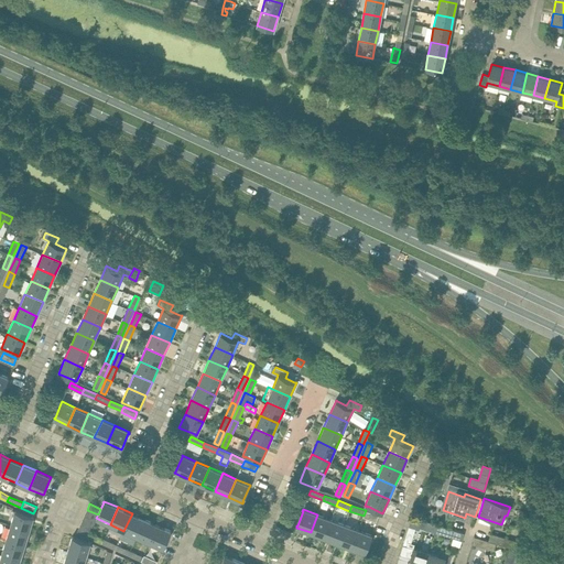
[(96,518),(98,514),(87,510),(85,516),(96,520),(96,518)]
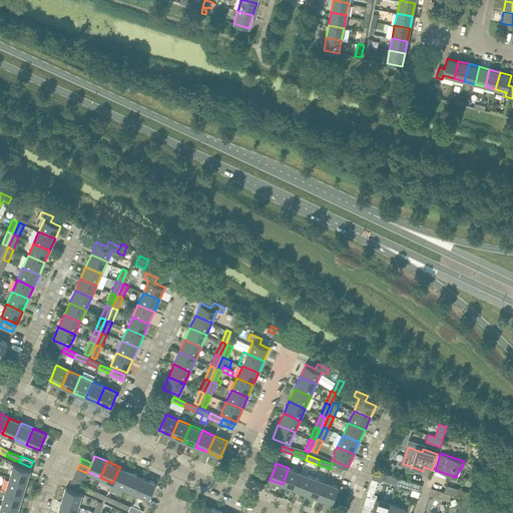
[(345,469),(333,464),(331,469),(331,470),(342,474),(345,469)]
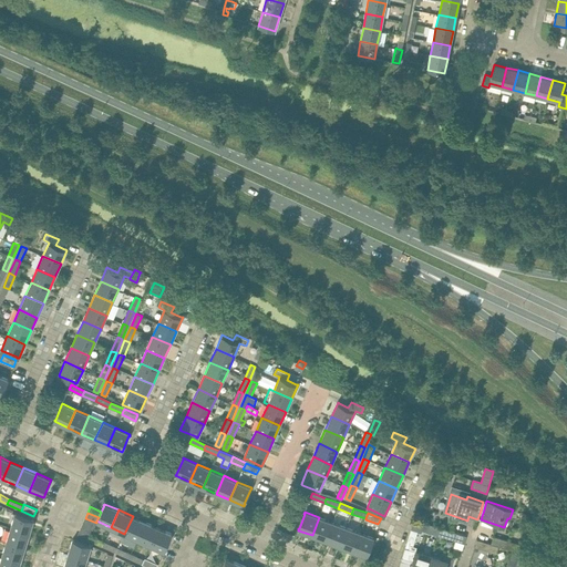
[(29,534),(33,519),(32,518),(17,514),(16,514),(10,528),(29,534)]
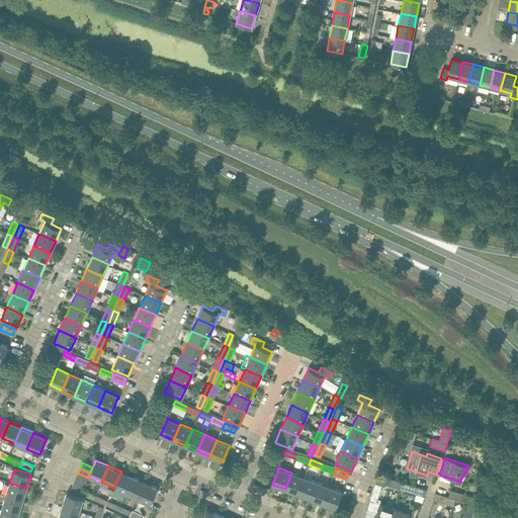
[(125,493),(133,477),(121,471),(113,488),(125,493)]
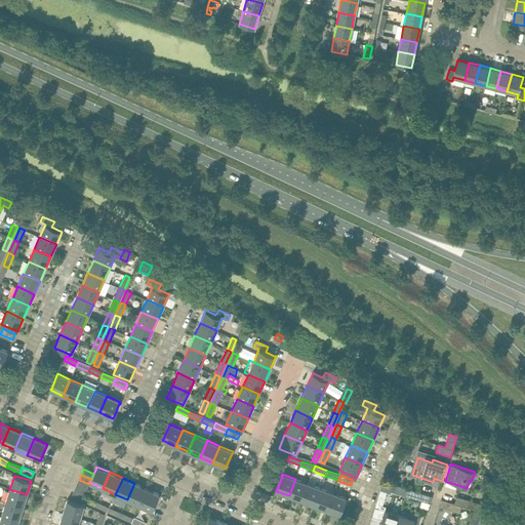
[(301,500),(308,484),(295,479),(289,495),(301,500)]
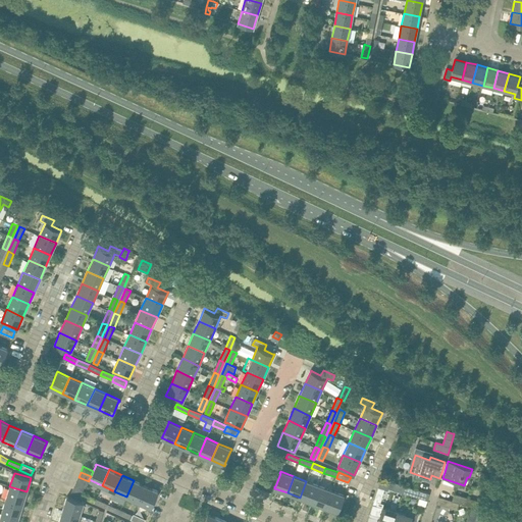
[(86,486),(89,481),(79,477),(75,482),(86,486)]
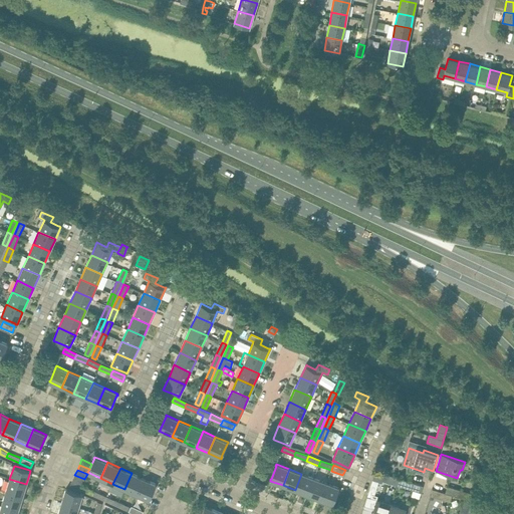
[(400,479),(384,474),(374,471),(372,480),(381,483),(382,481),(397,485),(400,479)]
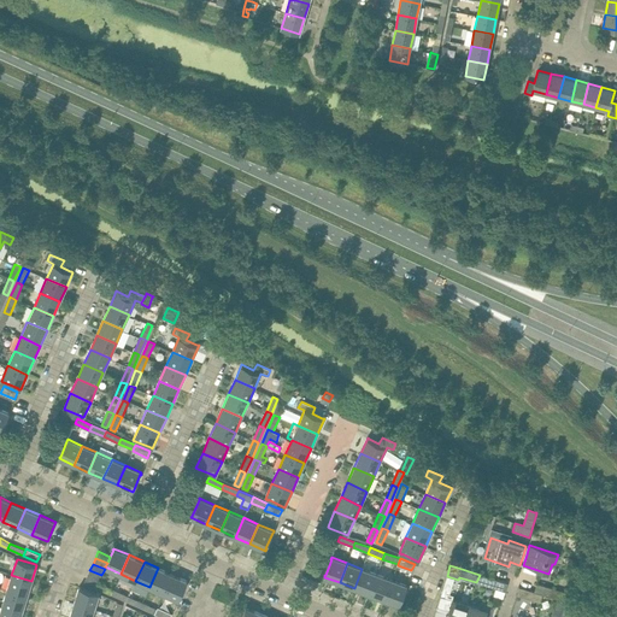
[(164,594),(172,574),(158,568),(150,587),(164,594)]
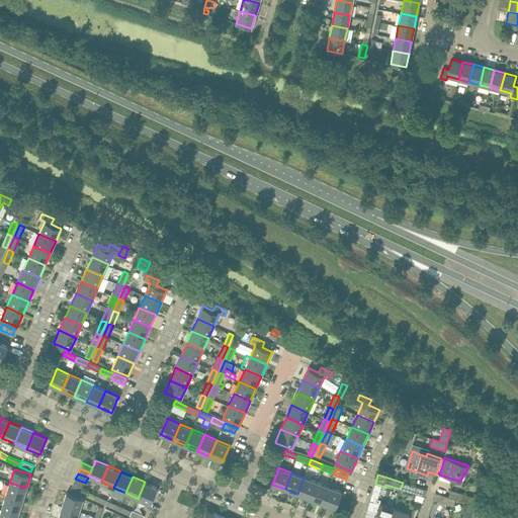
[(311,499),(317,482),(304,478),(297,494),(311,499)]
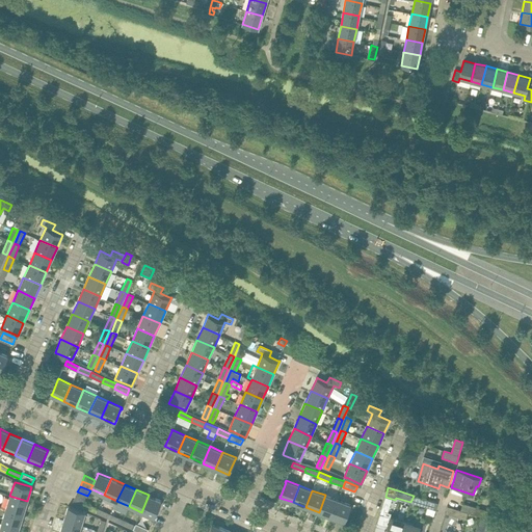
[(85,502),(87,496),(77,491),(75,497),(85,502)]
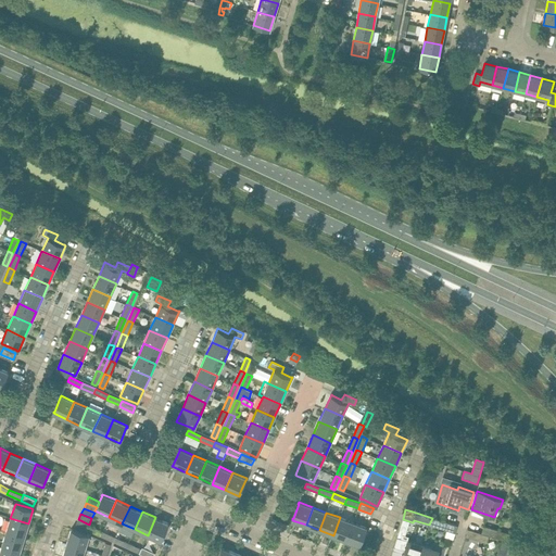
[(169,523),(155,517),(148,535),(162,541),(162,540),(162,539),(168,526),(169,523)]
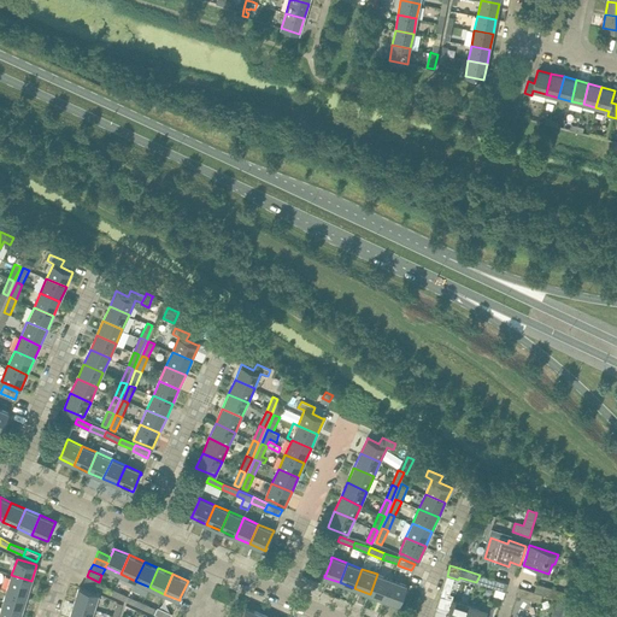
[(385,600),(392,580),(377,574),(370,594),(385,600)]
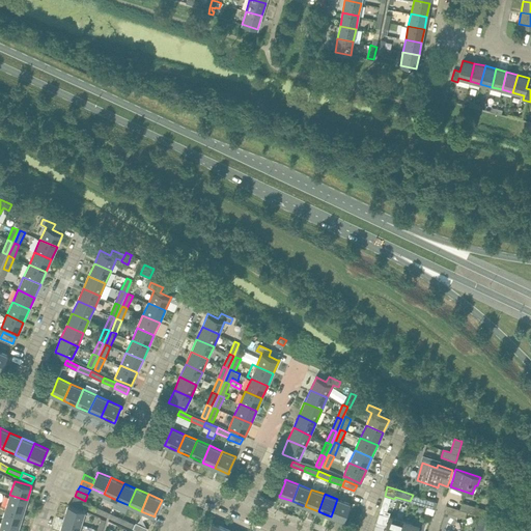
[(23,513),(27,500),(9,495),(5,507),(23,513)]
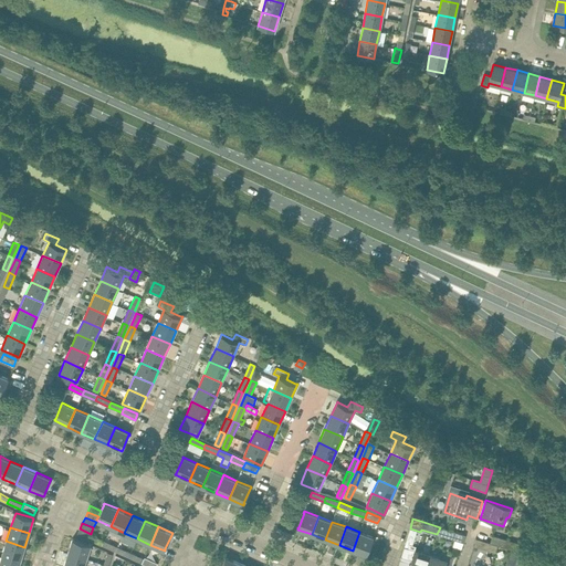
[(453,540),(456,532),(440,527),(437,534),(453,540)]
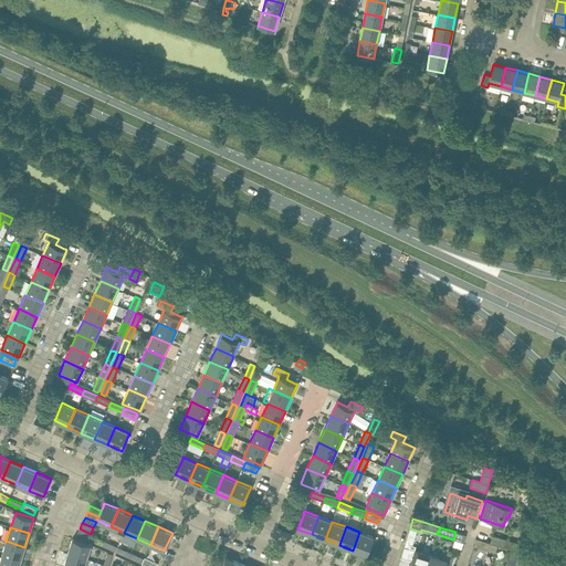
[(91,534),(80,528),(77,534),(88,540),(91,534)]
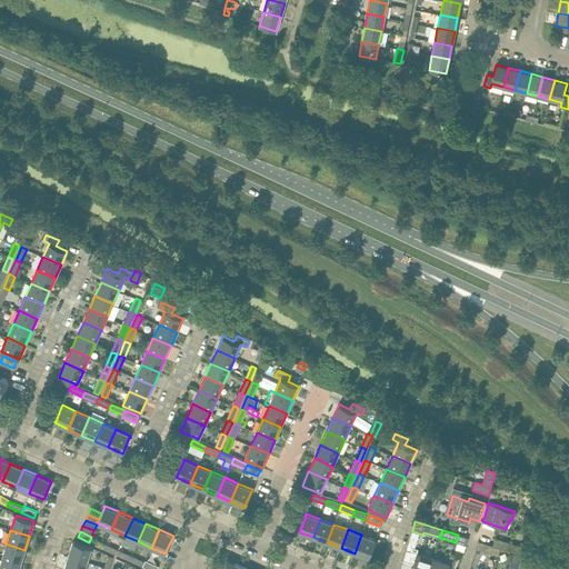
[(375,542),(376,540),(361,535),(355,553),(369,558),(369,557),(369,556),(375,542)]
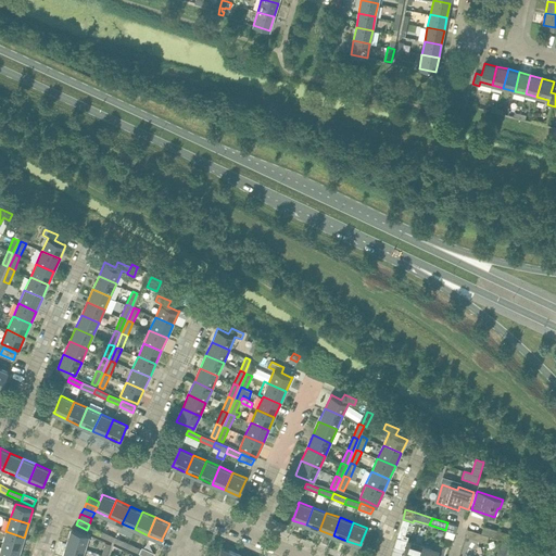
[(102,531),(89,525),(87,530),(100,535),(102,531)]
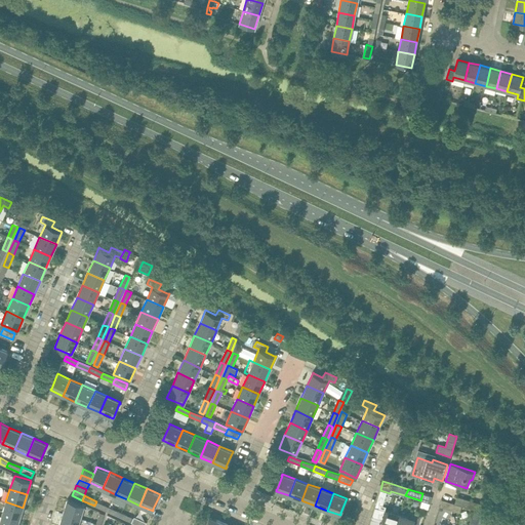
[(456,496),(454,503),(461,506),(474,510),(481,512),(484,505),(456,496)]
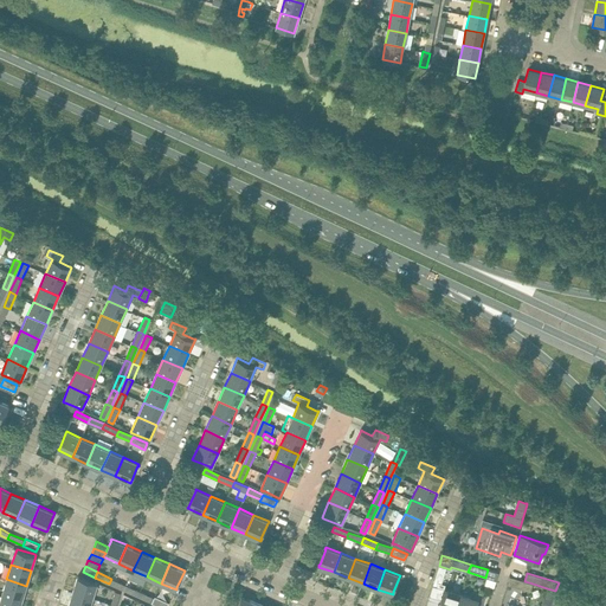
[(95,582),(81,578),(79,578),(79,577),(77,577),(72,592),(92,598),(97,582),(95,581),(95,582)]
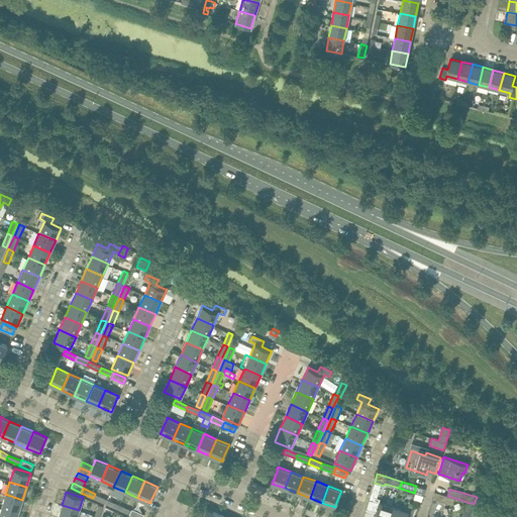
[(454,498),(447,496),(435,492),(433,499),(452,505),(454,498)]
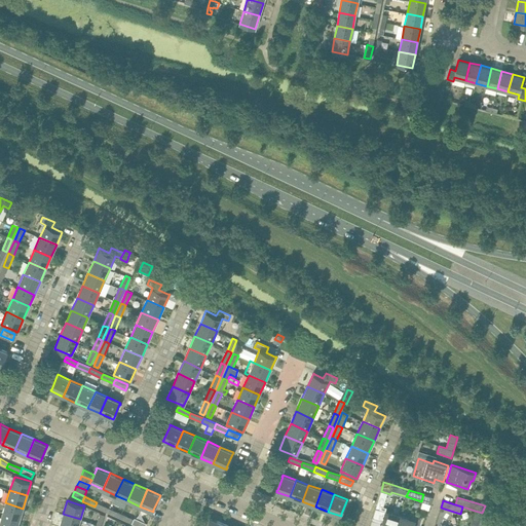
[(19,521),(23,509),(5,502),(2,516),(19,521)]
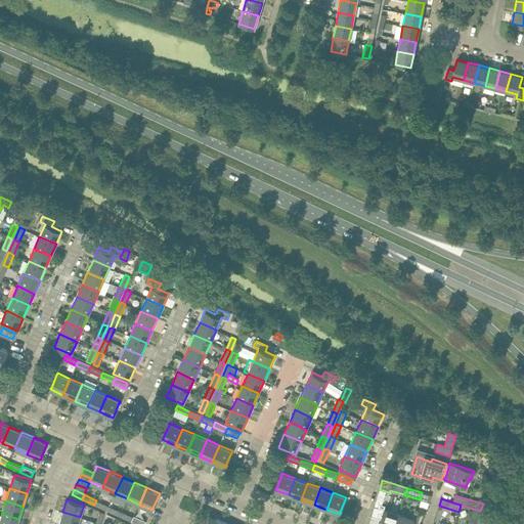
[(108,506),(96,500),(94,505),(106,510),(108,506)]
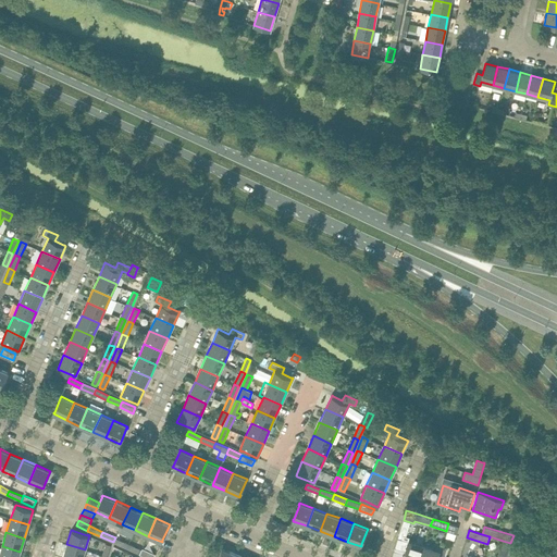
[(128,544),(115,537),(113,542),(126,548),(128,544)]
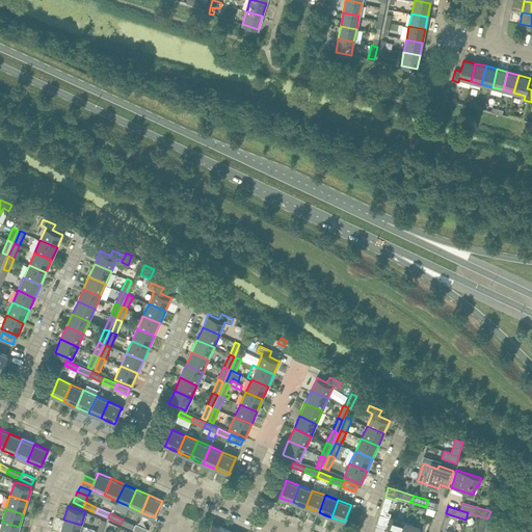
[(401,531),(405,522),(390,516),(380,513),(377,523),(387,526),(384,531),(401,531)]
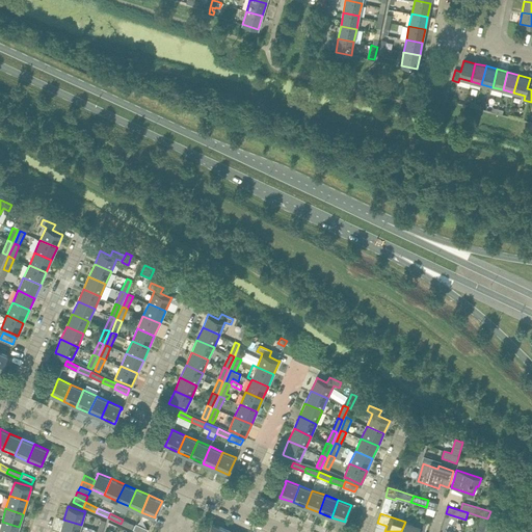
[(480,531),(482,531),(487,519),(480,516),(476,531),(480,531)]
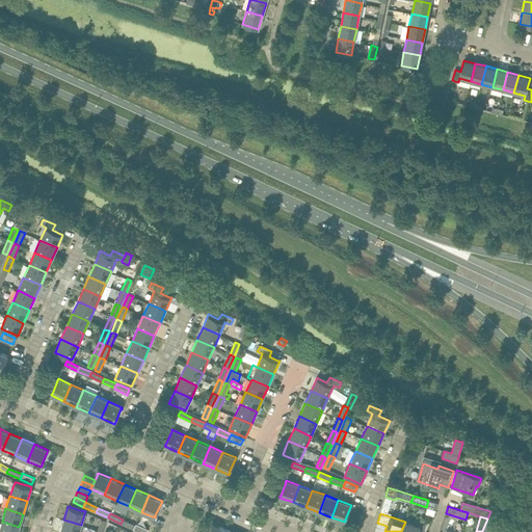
[(490,531),(495,521),(487,519),(482,531),(490,531)]
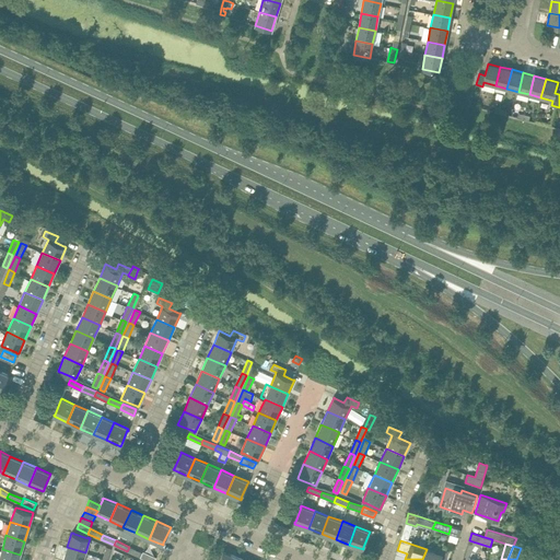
[(83,559),(85,552),(67,547),(62,559),(83,559)]
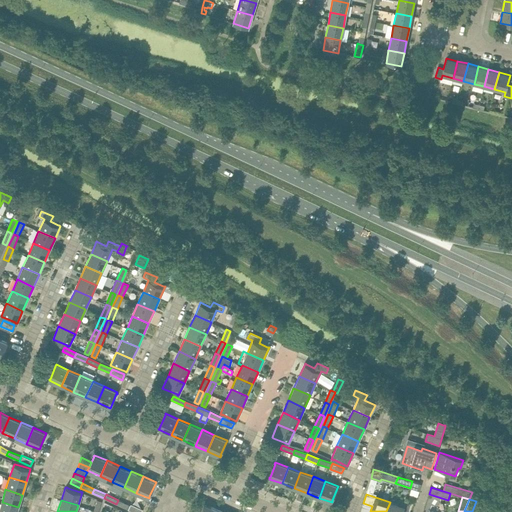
[(130,505),(118,500),(116,504),(128,509),(130,505)]
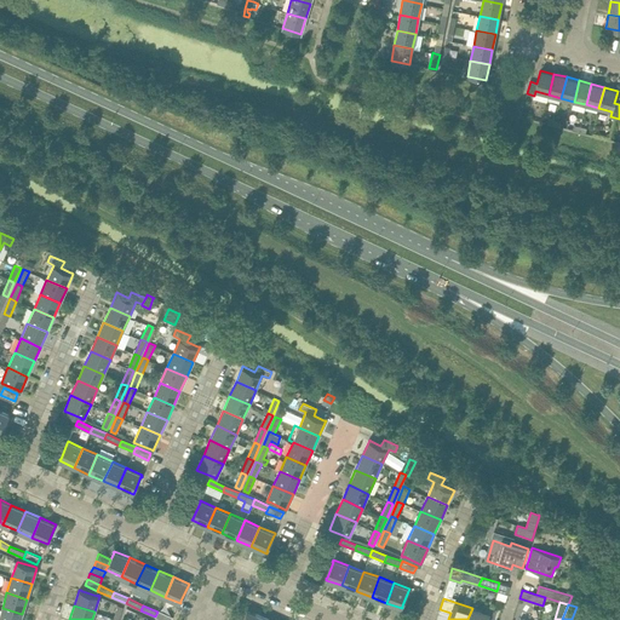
[(483,612),(472,608),(468,619),(493,619),(497,609),(484,606),(483,612)]
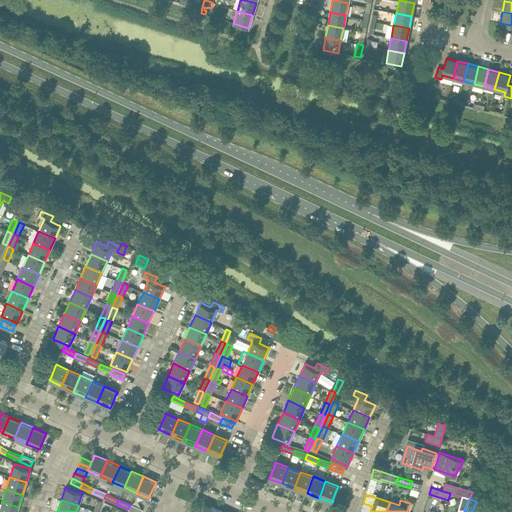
[(0,511),(16,511),(18,507),(2,502),(0,506),(0,511)]
